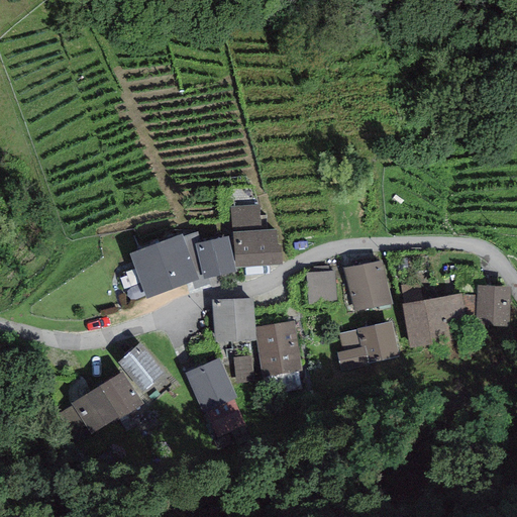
[(260,205),(230,207),(235,269),(282,266),(280,245),(277,245),(276,230),(262,231),(260,205)]
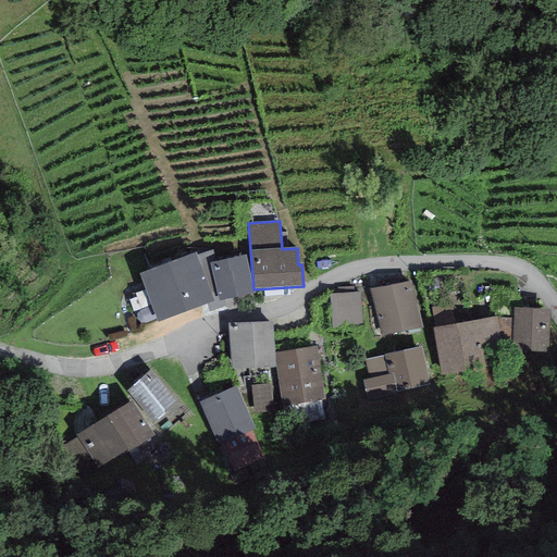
[(212,250),(196,256),(213,302),(207,305),(208,312),(225,306),(224,300),(219,301),(210,263),(217,261),(212,250)]
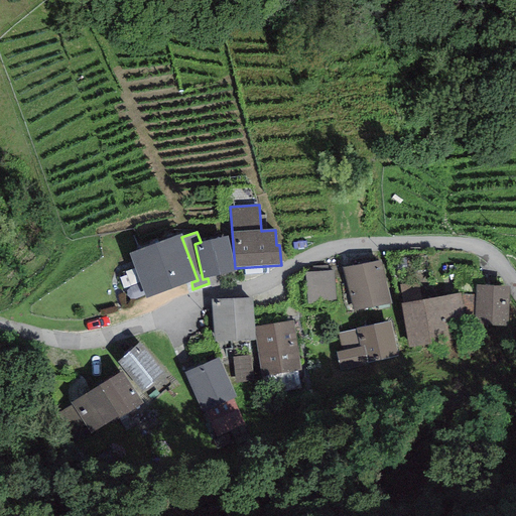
[(181,235),(129,253),(145,299),(191,282),(198,280),(181,237),(181,235)]
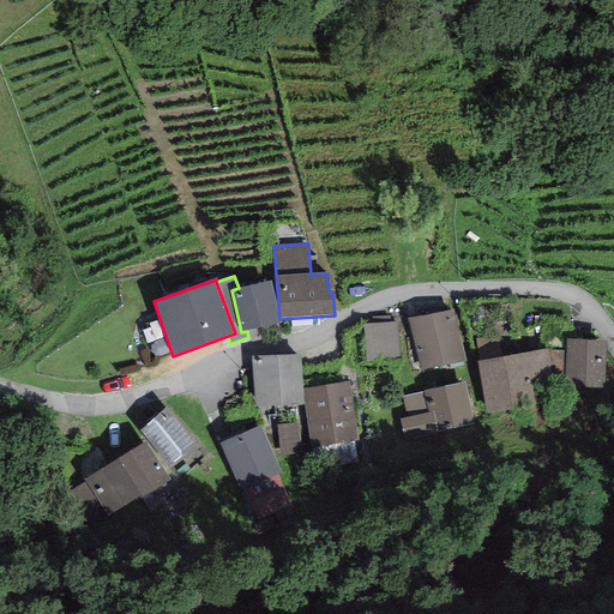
[(239,288),(232,290),(241,332),(247,331),(280,324),(270,281),(239,288)]
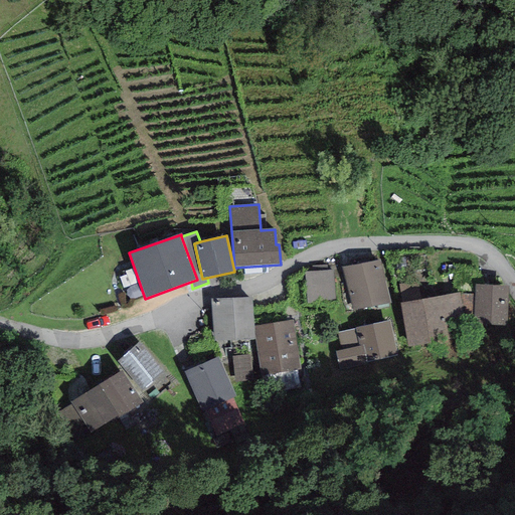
[(390,303),(381,260),(342,268),(352,311),(390,303)]
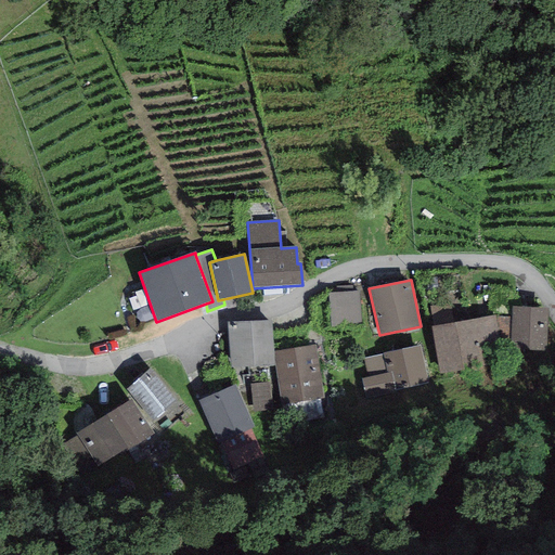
[(337,293),(327,294),(330,327),(361,325),(359,292),(352,292),(352,285),(336,286),(337,293)]
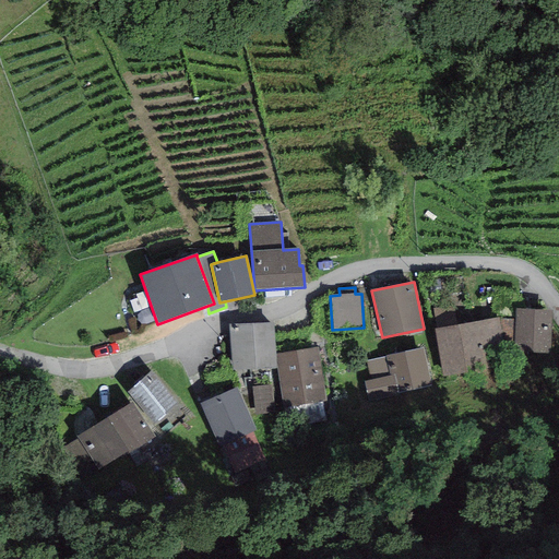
[(551,310),(514,308),(514,320),(513,344),(513,354),(549,355),(551,310)]
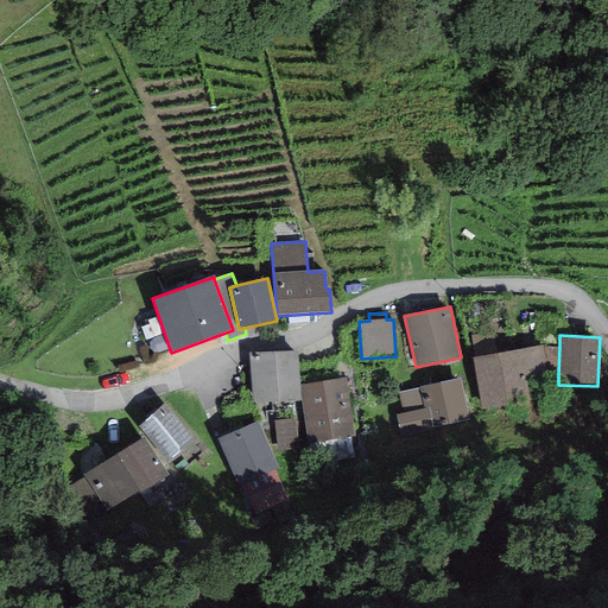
[(543,346),(472,358),(481,410),(552,398),(548,374),(543,347),(543,346)]
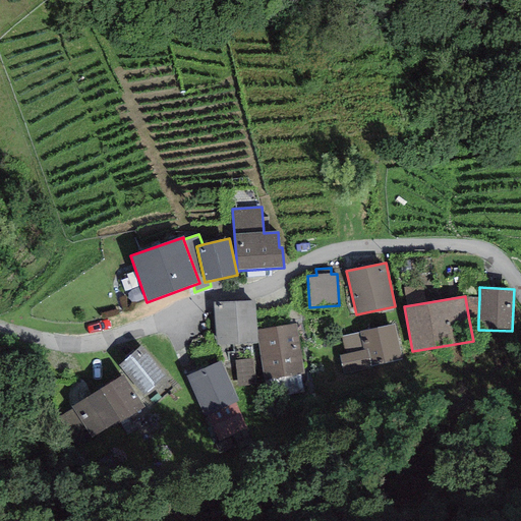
[(479,298),(465,297),(469,321),(478,321),(479,298)]
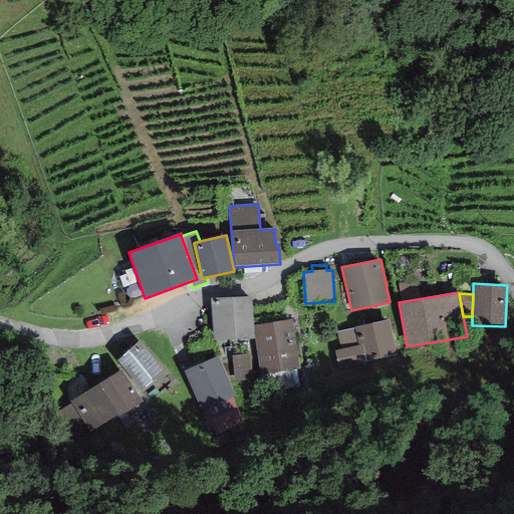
[(251,296),(210,298),(213,341),(254,338),(253,325),(251,296)]
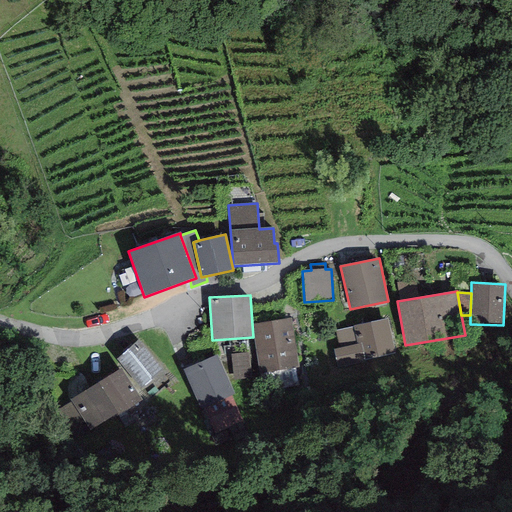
[(291,318),(252,324),(253,337),(260,375),(298,367),(291,318)]
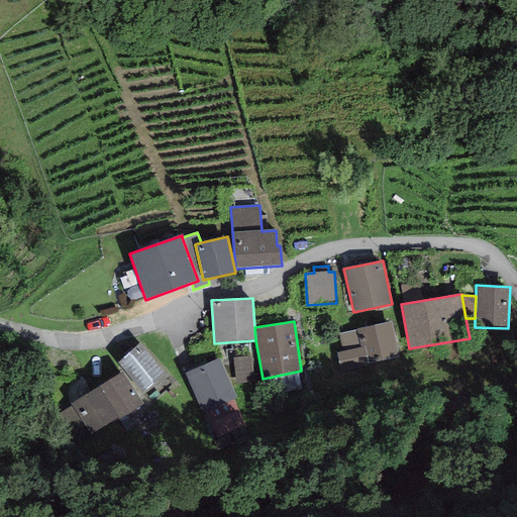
[(399,357),(391,322),(338,333),(342,352),(336,353),(340,371),(399,357)]
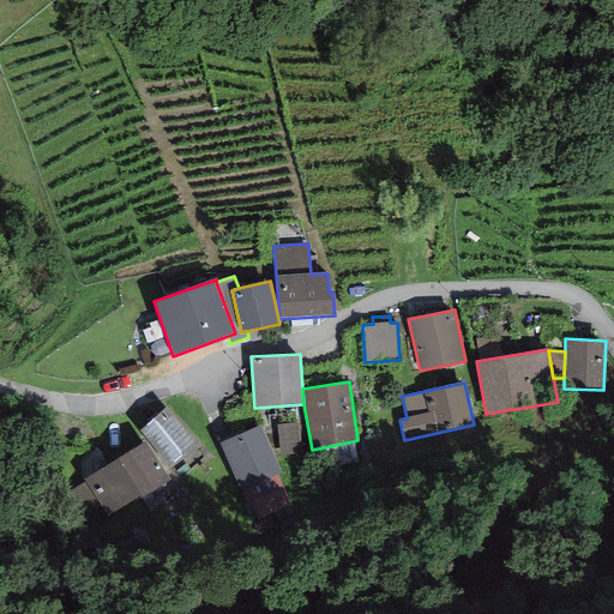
[(194,443),(164,408),(139,431),(169,464),(194,443)]
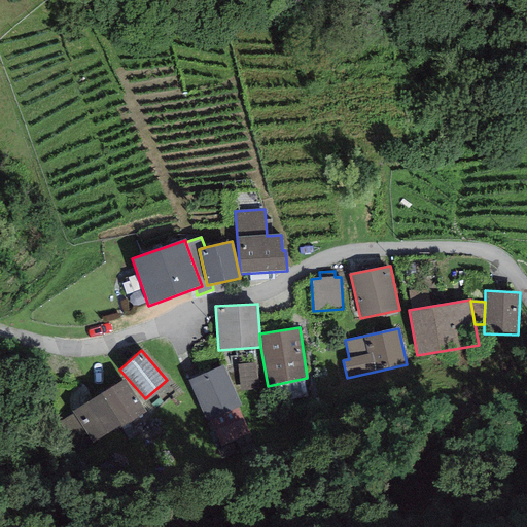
[(255,363),(238,365),(240,391),(258,389),(255,363)]
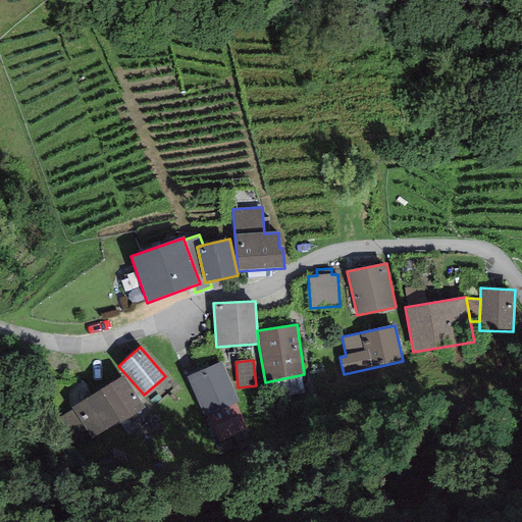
[(221,362),(187,376),(204,418),(208,416),(219,442),(247,431),(235,404),(239,403),(221,362)]
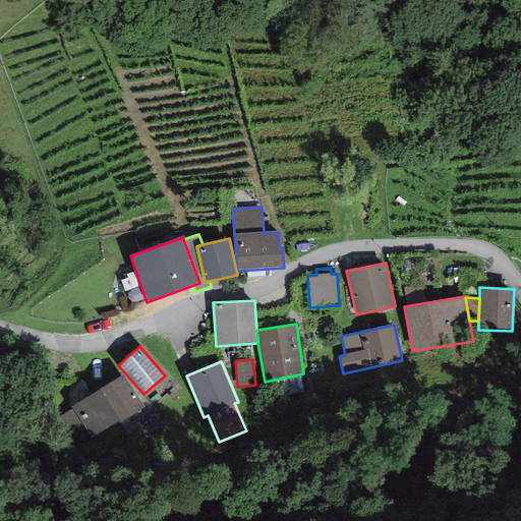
[(124,375),(71,406),(73,409),(54,420),(69,447),(89,436),(93,442),(145,410),(124,375)]
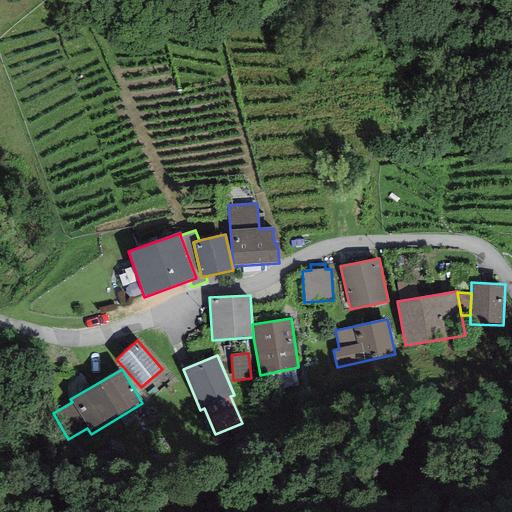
All buildings are outlined.
